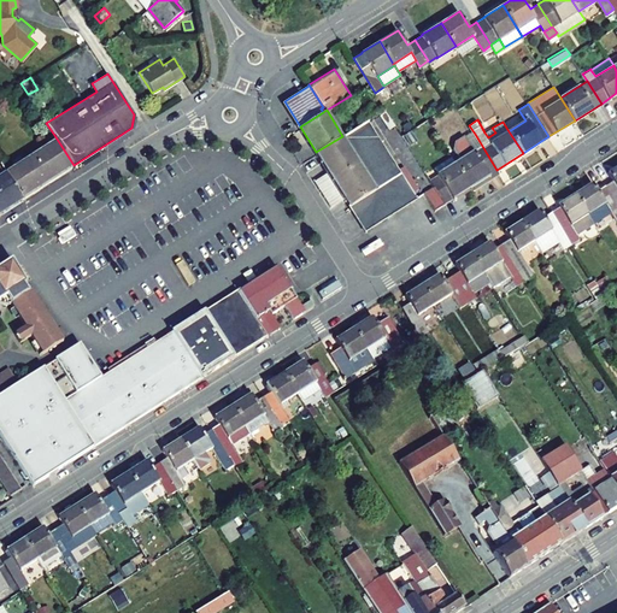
[(368,121),(342,136),(316,152),(322,160),(333,177),(383,146),(368,121)]
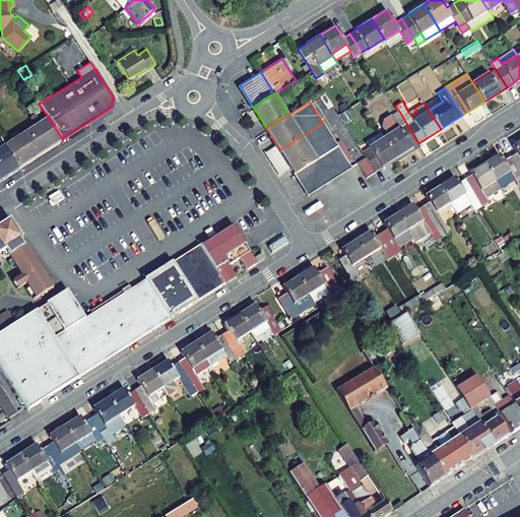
[(412,147),(418,143),(400,113),(393,117),(391,114),(384,119),(382,124),(388,134),(384,137),(396,157),(399,156),(400,156),(403,154),(404,152),(412,147)]
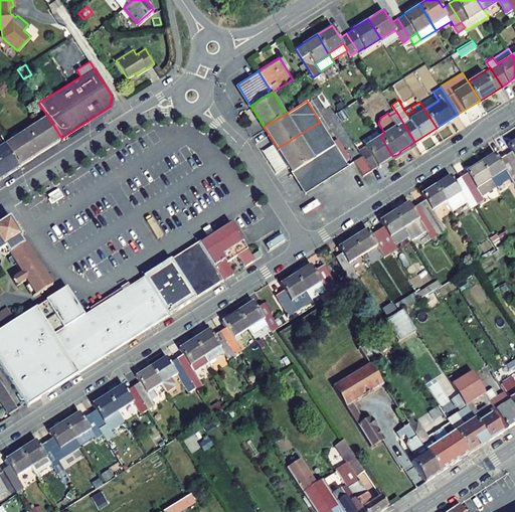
[(40,151),(61,138),(45,113),(37,118),(39,121),(26,129),(40,151)]
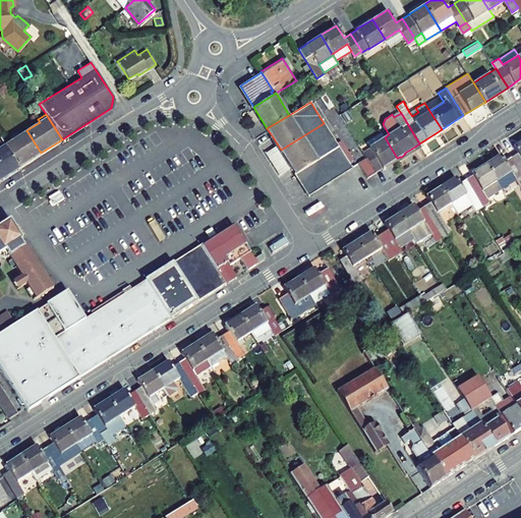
[(294,172),(338,145),(324,123),(281,150),(291,166),(294,172)]
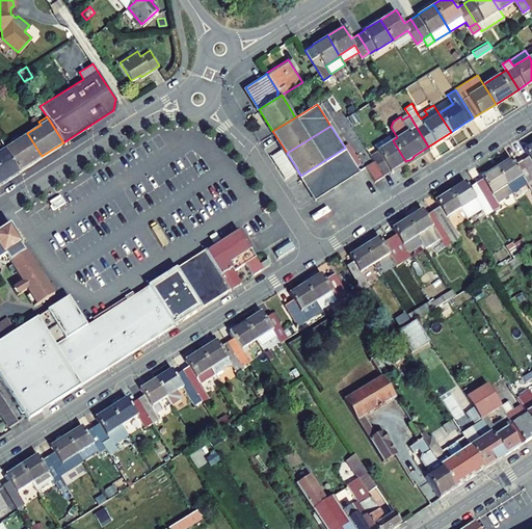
[(19,170),(42,156),(27,133),(4,148),(19,170)]
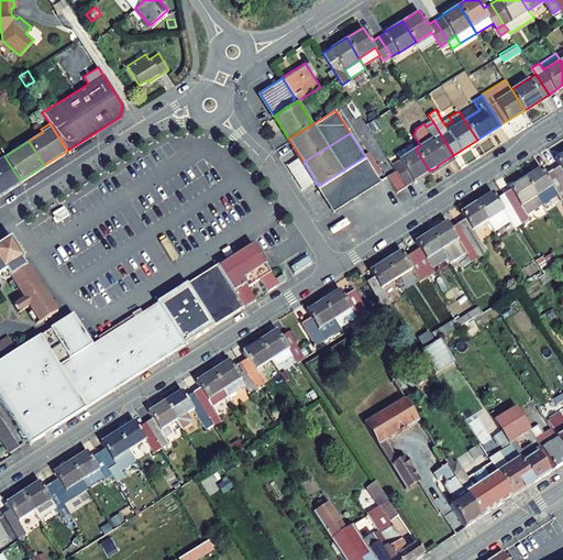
[(429,171),(416,149),(411,142),(396,152),(400,157),(392,163),(396,169),(406,185),(412,180),(429,171)]
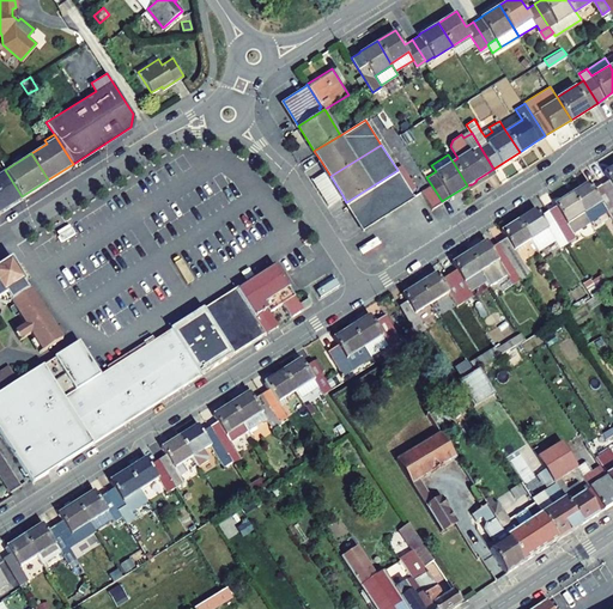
[(307,168),(317,184),(331,176),(320,159),(307,168)]
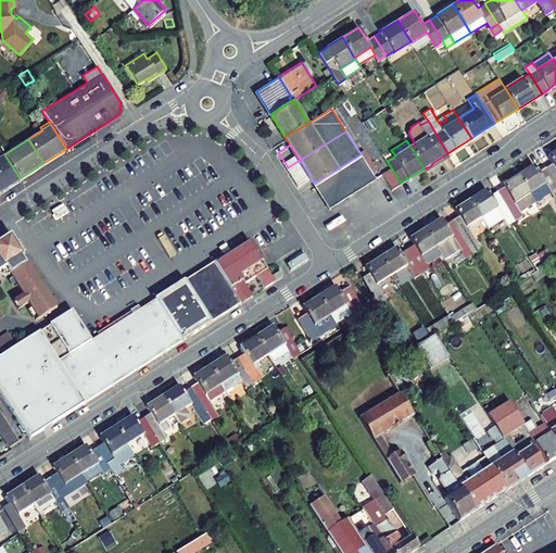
[(0,190),(20,178),(4,154),(3,155),(0,150),(0,190)]
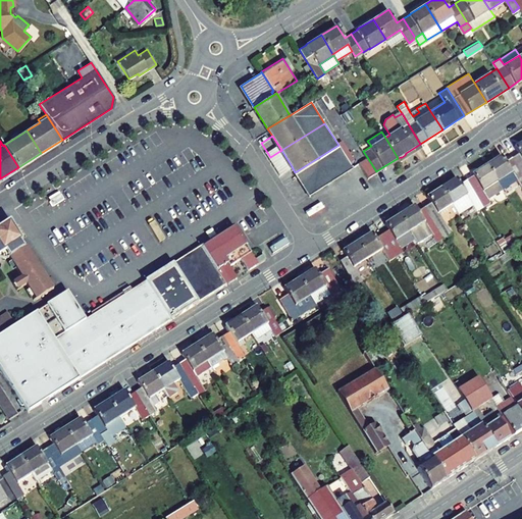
[(521,141),(514,146),(519,152),(512,156),(521,171),(521,141)]
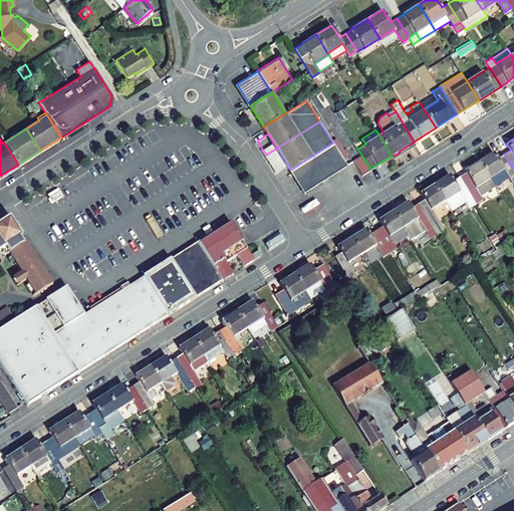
[(303,191),(346,164),(333,143),(290,170),(303,191)]
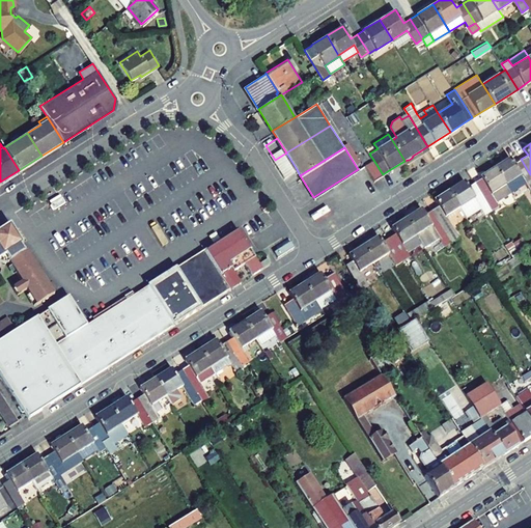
[(297,169),(286,153),(275,160),(285,176),(297,169)]
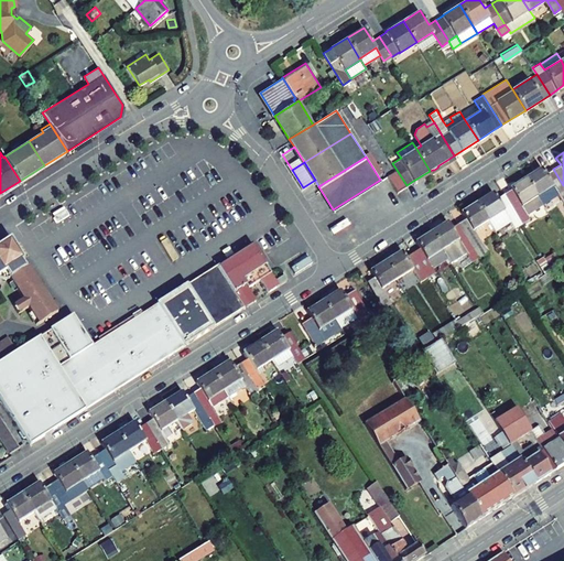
[(563,185),(553,169),(546,173),(542,166),(525,176),(543,203),(557,193),(562,201),(563,203),(563,185)]
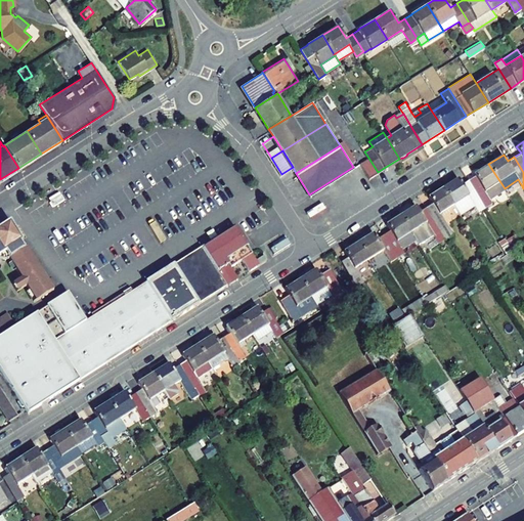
[(378,172),(368,158),(359,163),(368,178),(378,172)]
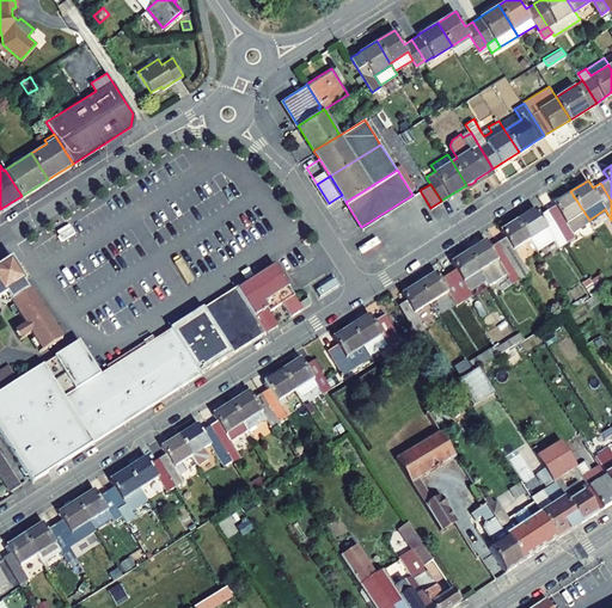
[(570,191),(554,202),(555,204),(548,209),(567,240),(574,235),(571,231),(589,220),(570,191)]
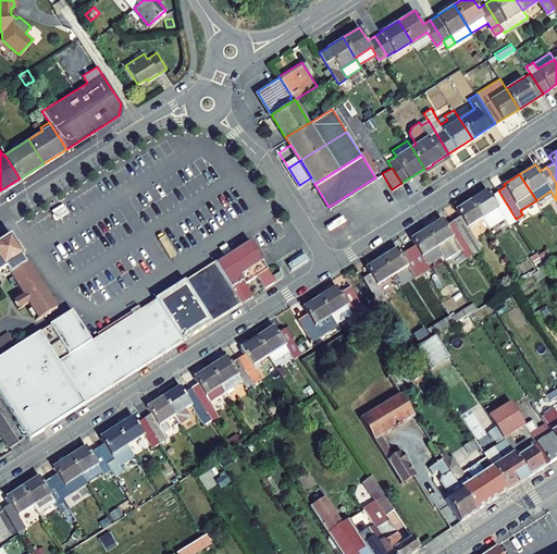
[(490,228),(505,218),(508,223),(516,219),(498,191),(491,195),(487,188),(471,198),(482,216),(490,228)]
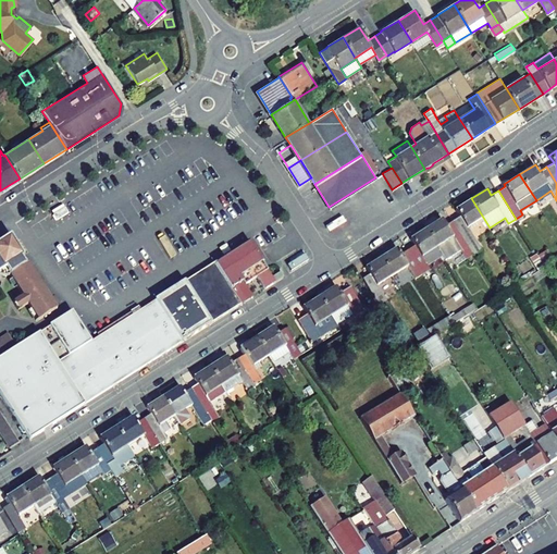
[(541,207),(555,198),(551,191),(536,200),(541,207)]
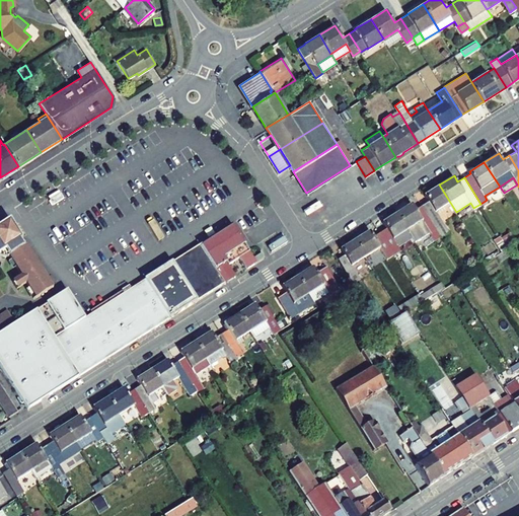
[(449,201),(439,185),(425,194),(428,201),(422,205),(441,234),(442,235),(449,230),(438,213),(436,210),(442,205),(449,201)]
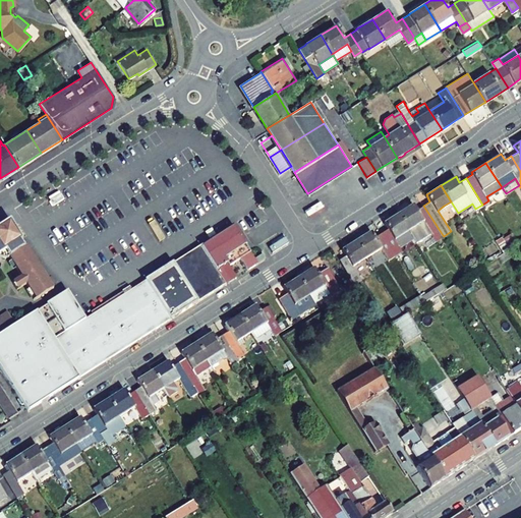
[(436,240),(443,235),(423,206),(417,210),(413,204),(398,213),(409,229),(413,236),(416,241),(430,232),(436,240)]
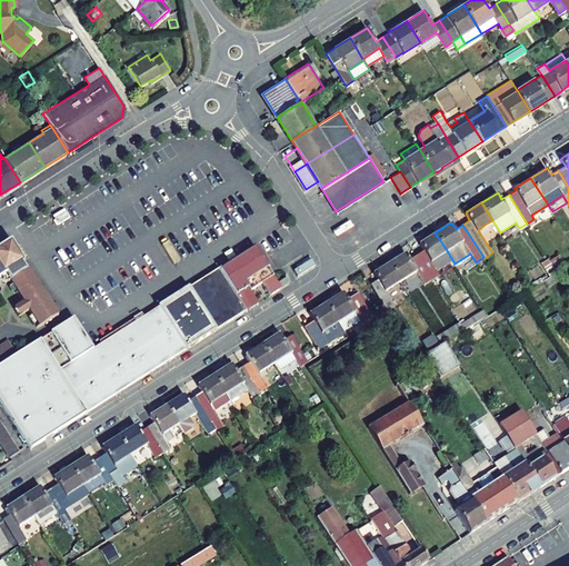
[(478,230),(480,234),(488,229),(485,225),(478,230)]
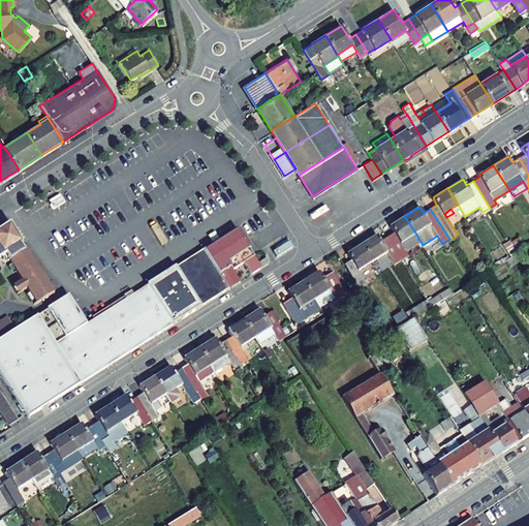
[(400,242),(415,233),(404,216),(390,225),(394,231),(387,236),(401,258),(408,254),(405,249),(400,242)]
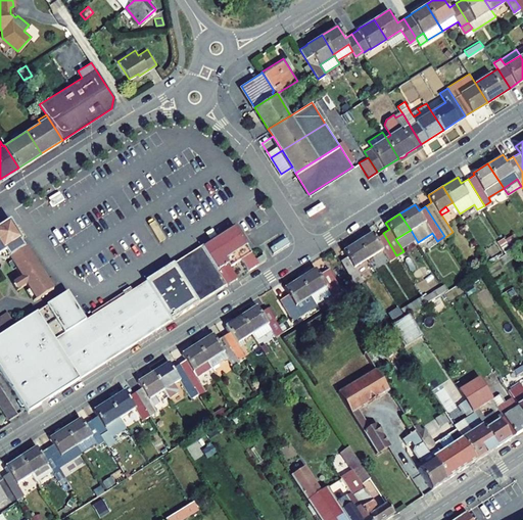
[(37,298),(53,287),(27,244),(25,245),(17,235),(19,234),(12,223),(11,224),(9,220),(6,223),(5,222),(0,224),(0,252),(3,256),(5,257),(7,255),(8,256),(9,255),(21,276),(27,283),(37,298)]
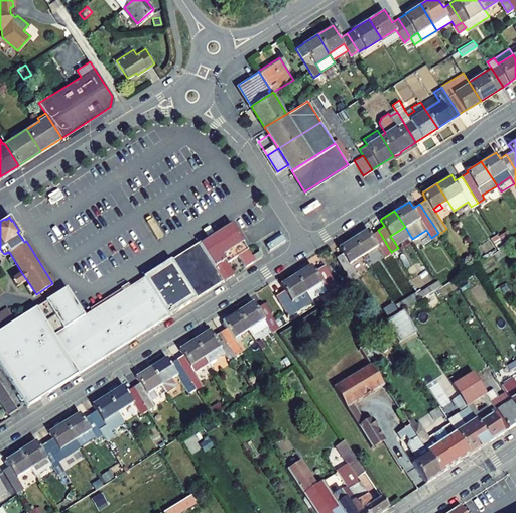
[(199,241),(223,279),(234,272),(227,261),(233,258),(237,255),(238,254),(245,265),(255,259),(252,254),(231,221),(199,241)]
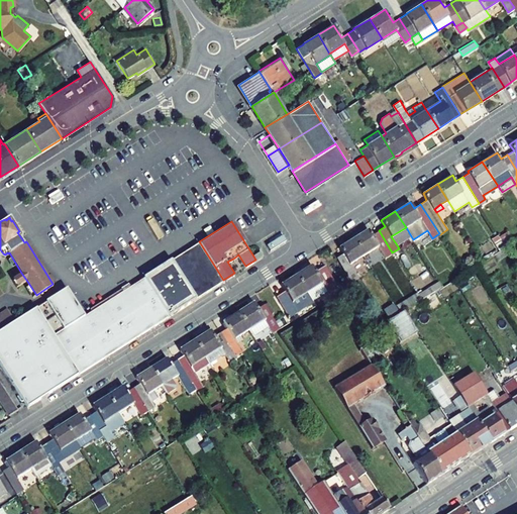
[(396,243),(410,234),(406,227),(391,236),(396,243)]
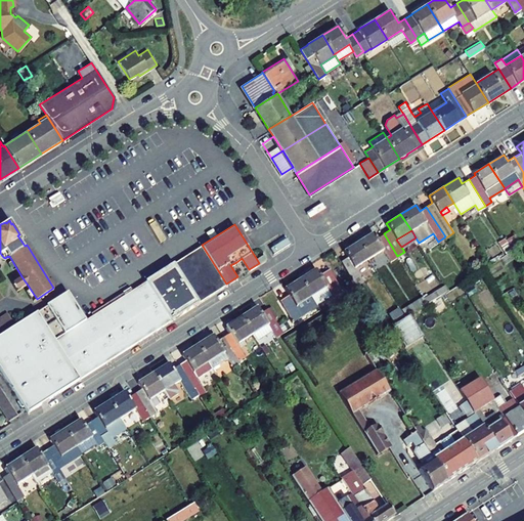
[(383,248),(391,260),(397,256),(384,233),(377,237),(373,231),(358,241),(368,257),(383,248)]
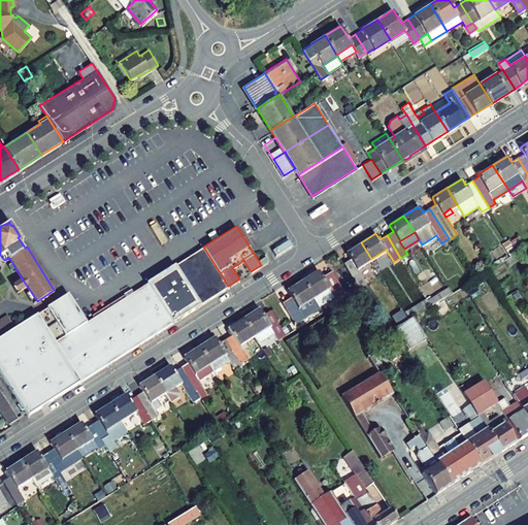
[(516,249),(524,243),(518,235),(509,240),(516,249)]
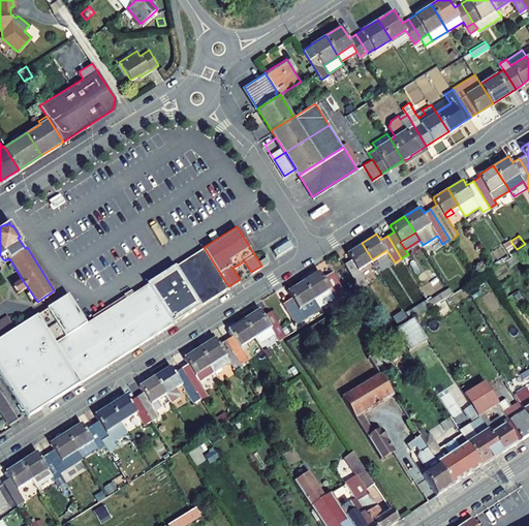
[(510,239),(503,244),(511,255),(518,251),(517,249),(510,241),(510,239)]
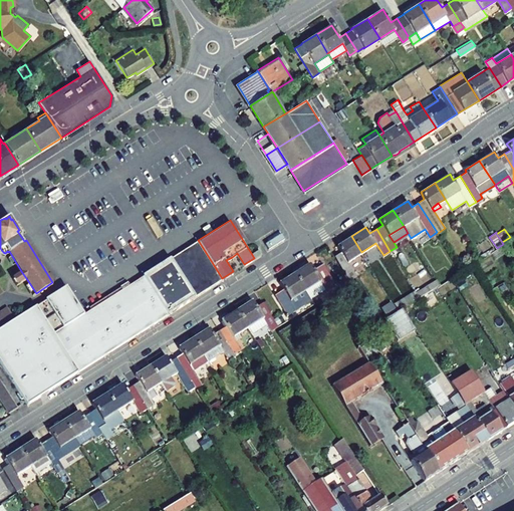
[(349,279),(356,274),(348,260),(361,252),(351,236),(336,246),(340,252),(334,256),(349,279)]
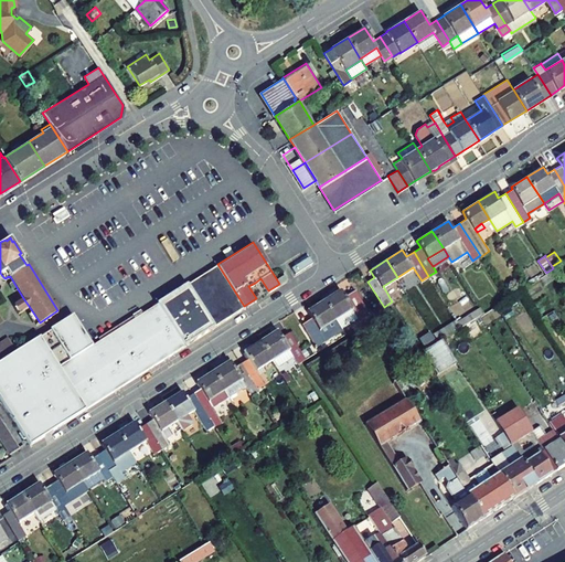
[(217,264),(187,284),(214,326),(244,306),(217,264)]
